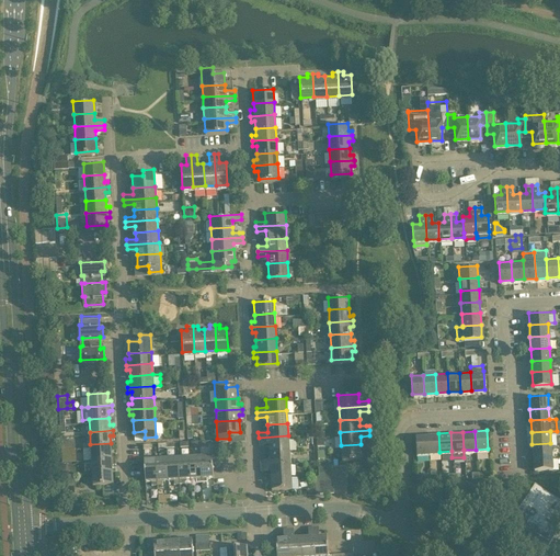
[(415,453),(429,452),(427,433),(414,434),(415,453)]
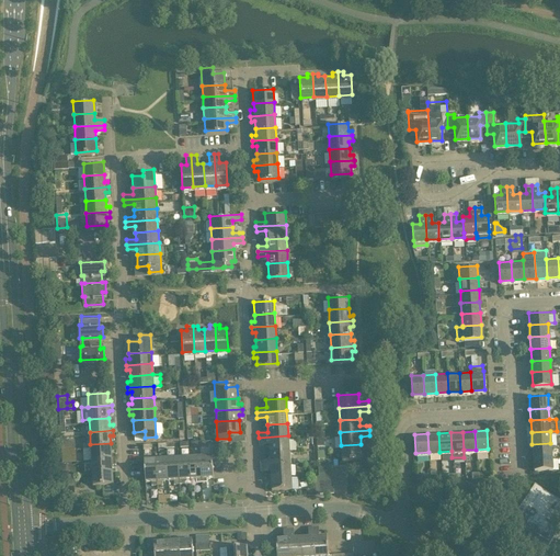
[(429,452),(440,452),(438,433),(427,433),(429,452)]
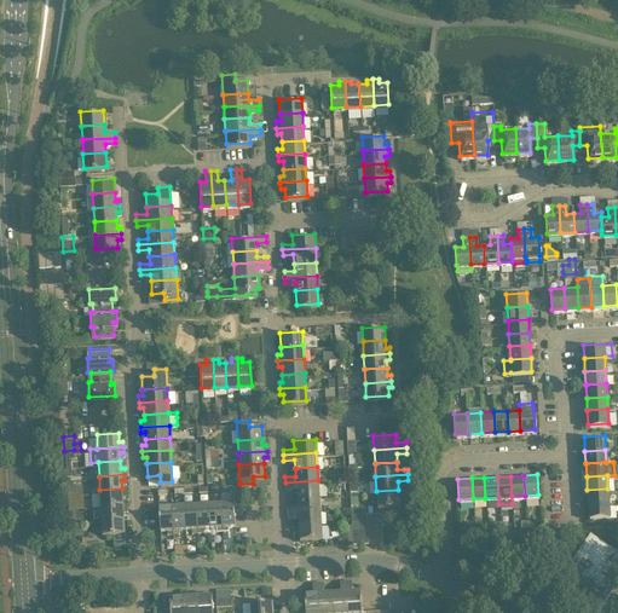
[(296,496),(318,495),(318,480),(286,483),(286,489),(296,487),(296,496)]
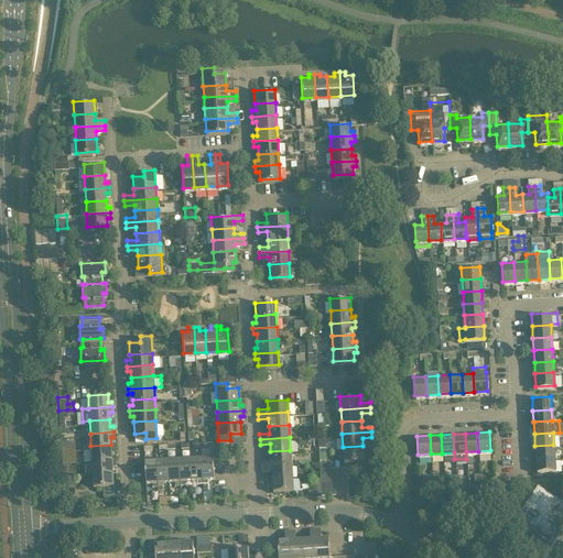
[(91,458),(115,457),(115,451),(111,451),(111,445),(90,446),(91,458)]
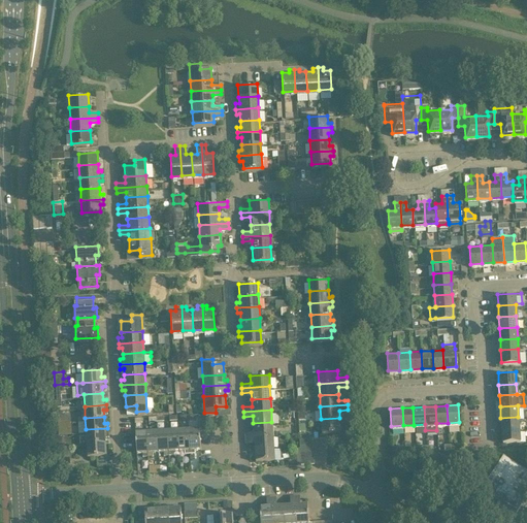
[(500,418),(501,429),(519,428),(518,417),(500,418)]
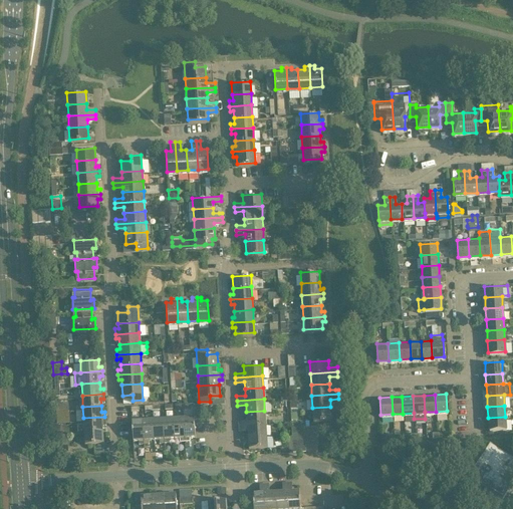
[(330,407),(312,408),(313,420),(331,419),(330,407)]
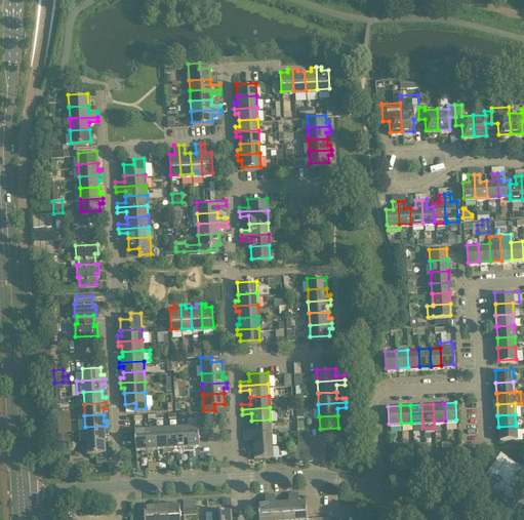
[(243,432),(271,431),(270,420),(251,421),(252,427),(243,427),(243,432)]
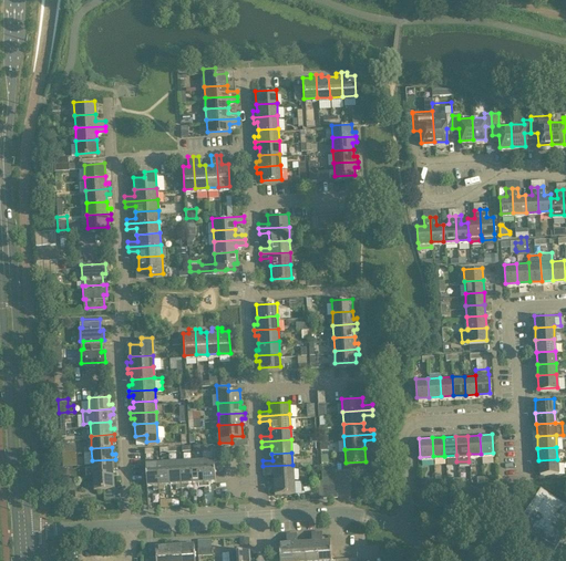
[(208,479),(215,478),(214,456),(202,457),(203,482),(207,482),(208,482),(208,479)]
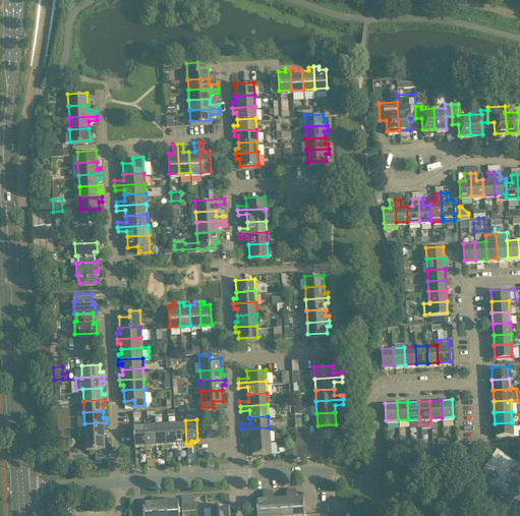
[(165,421),(166,445),(171,445),(171,442),(176,442),(175,420),(165,421)]
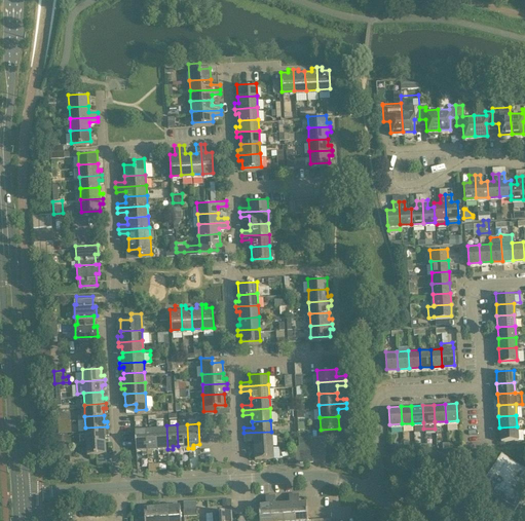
[(177,424),(178,446),(183,445),(183,448),(188,448),(187,424),(177,424)]
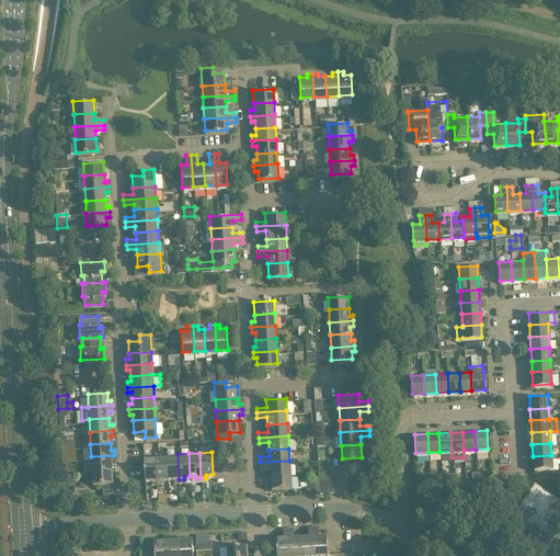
[(155,455),(157,480),(162,480),(162,477),(167,477),(166,454),(155,455)]
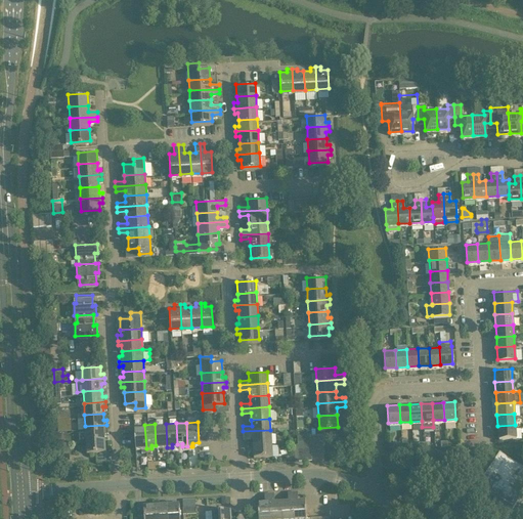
[(155,424),(156,445),(162,444),(162,447),(167,447),(166,424),(155,424)]
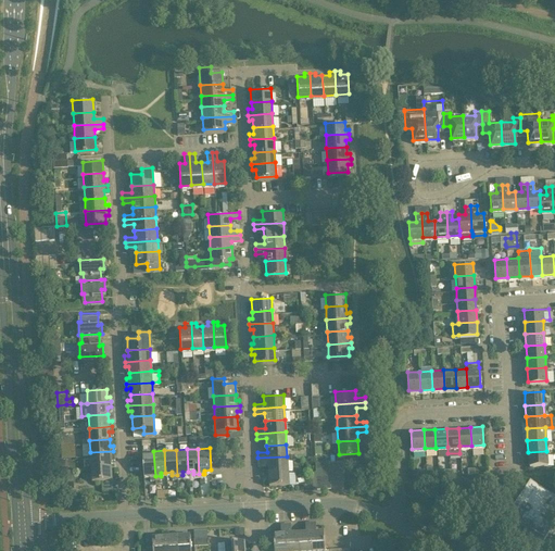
[(114,456),(113,451),(90,452),(91,465),(111,464),(111,456),(114,456)]
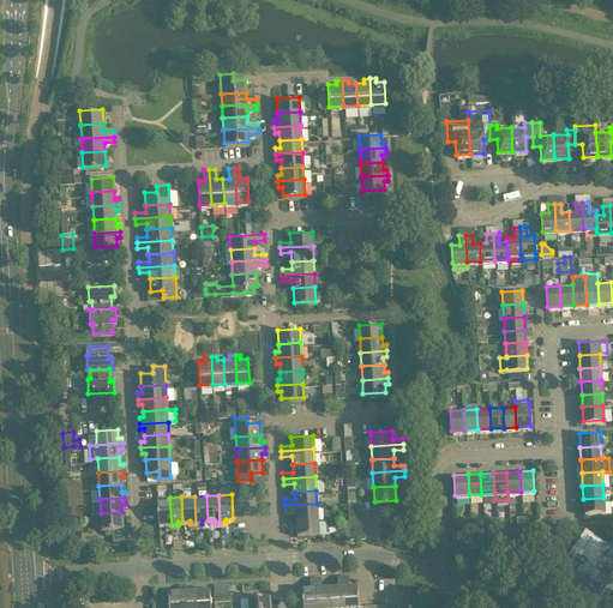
[(172,525),(169,498),(157,499),(158,523),(164,523),(166,527),(172,525)]
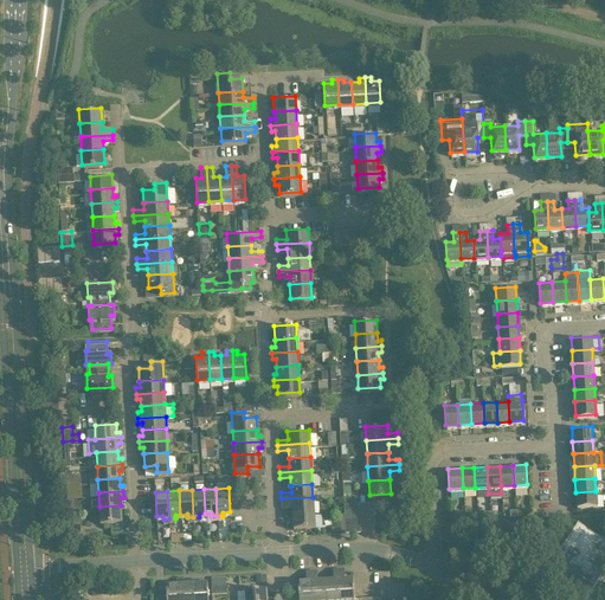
[(597,504),(596,491),(575,492),(577,505),(597,504)]
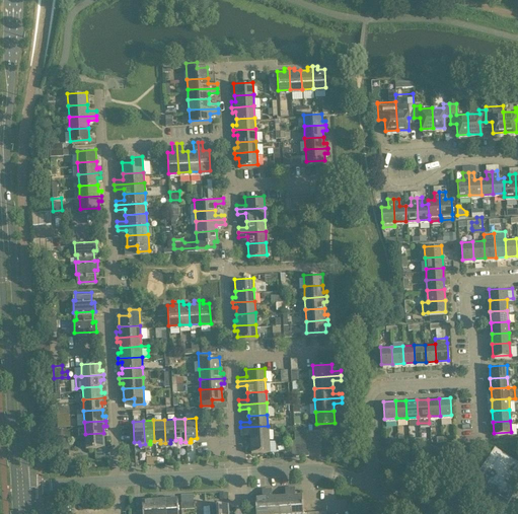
[(250,438),(269,437),(268,426),(240,427),(240,432),(249,432),(250,438)]
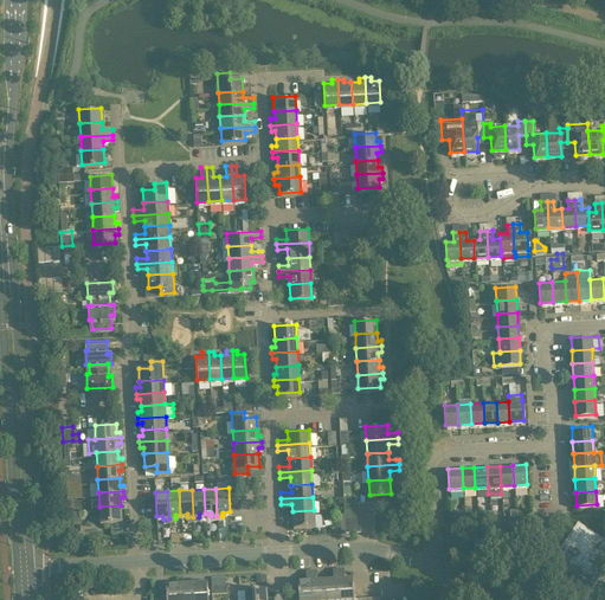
[(121,505),(100,507),(100,520),(122,518),(121,505)]
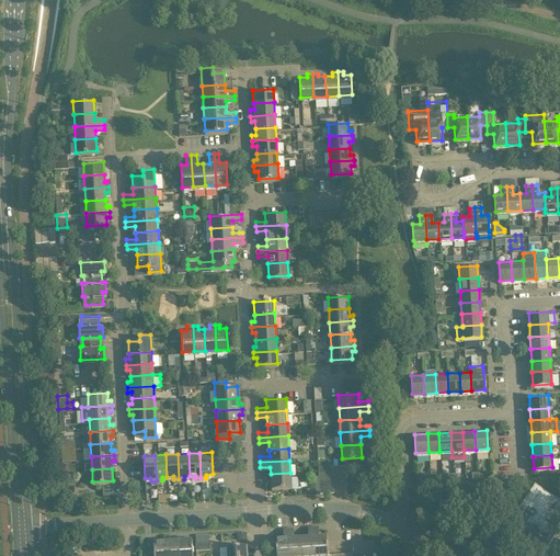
[(290,473),(271,474),(271,487),(292,486),(290,473)]
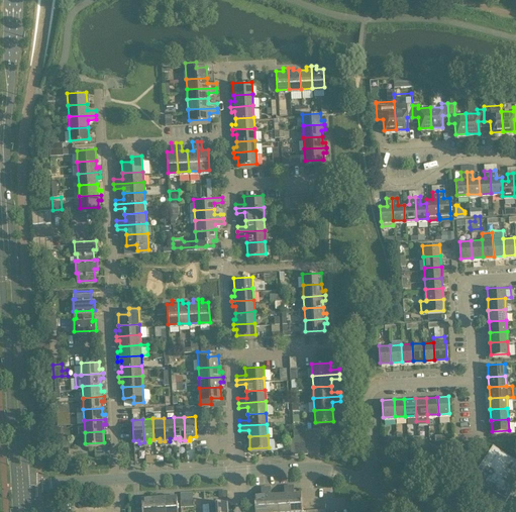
[(468,474),(504,498),(505,498),(515,481),(515,457),(490,440),(468,474)]
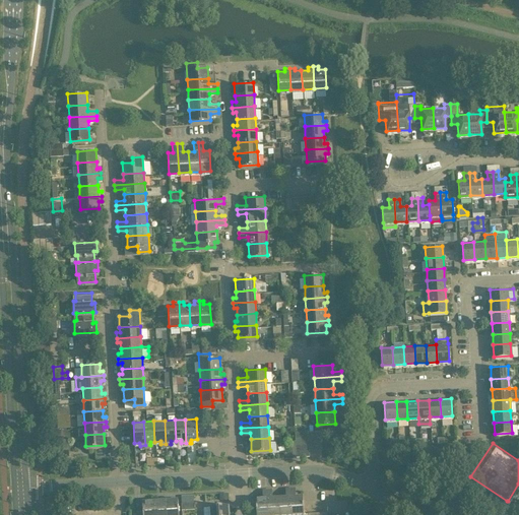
[(68,446),(55,447),(55,459),(57,459),(57,460),(67,460),(67,453),(68,453),(68,446)]
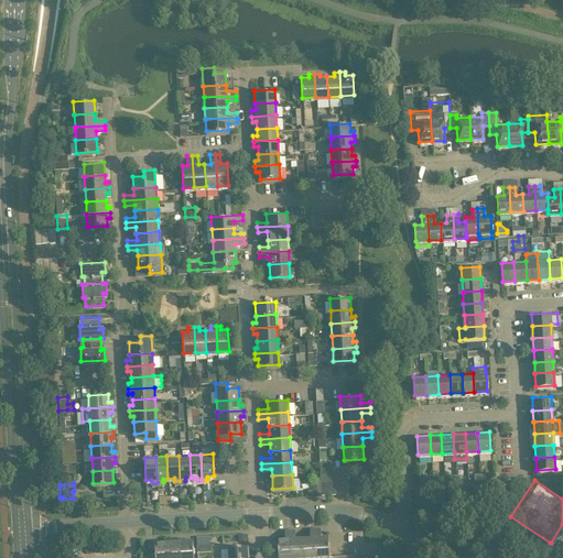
[(329,555),(328,535),(321,535),(320,525),(314,526),(316,556),(329,555)]
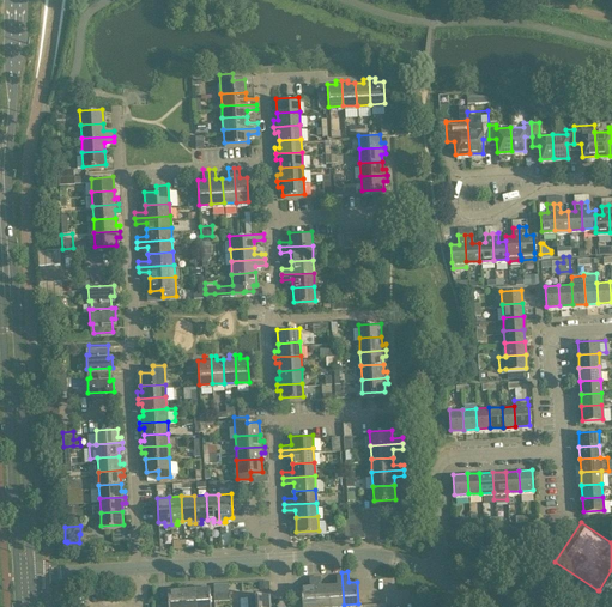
[(329,606),(344,605),(341,572),(335,572),(337,582),(328,583),(329,606)]
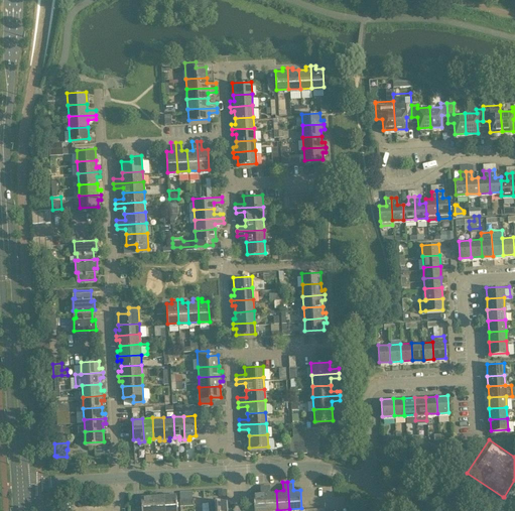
[(254,510),(266,510),(264,483),(260,483),(260,492),(253,492),(254,510)]
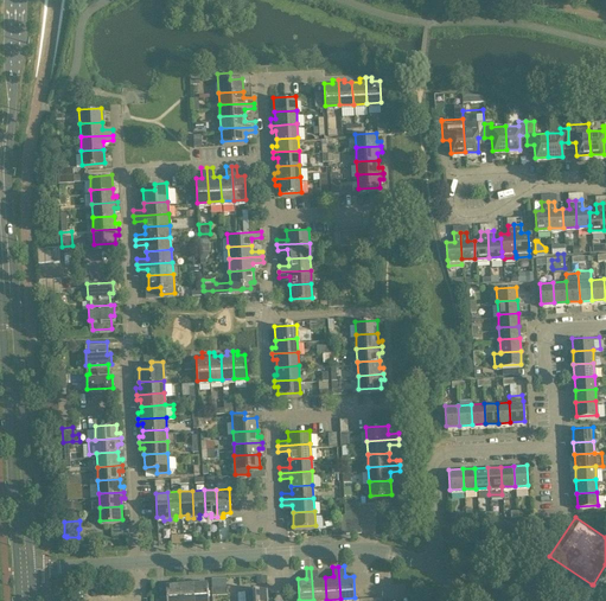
[(313,600),(326,600),(325,577),(318,577),(317,568),(311,568),(313,600)]
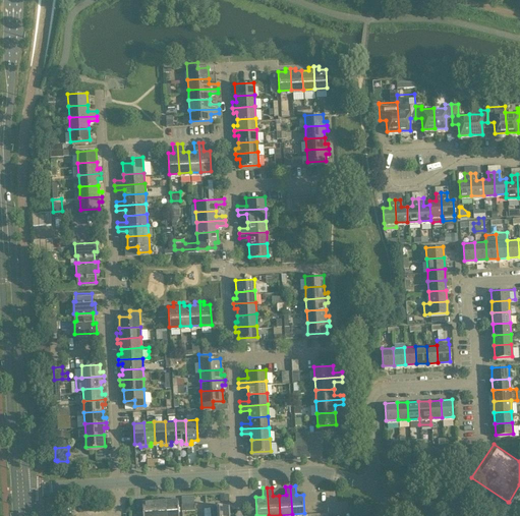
[(170,494),(166,495),(166,515),(178,515),(179,515),(178,501),(177,498),(171,498),(170,494)]
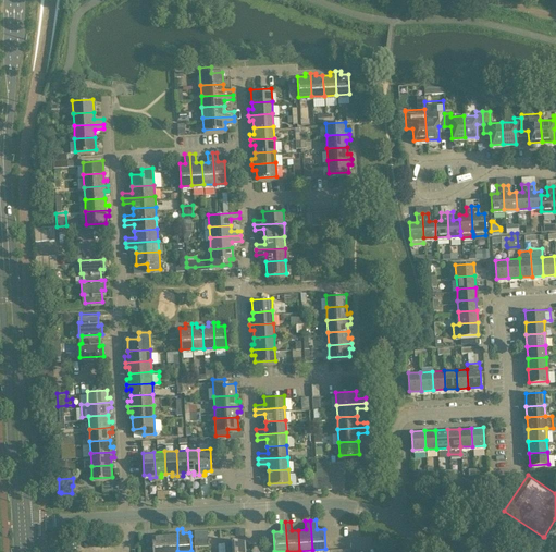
[(165,551),(177,551),(177,529),(171,529),(172,534),(164,534),(165,551)]
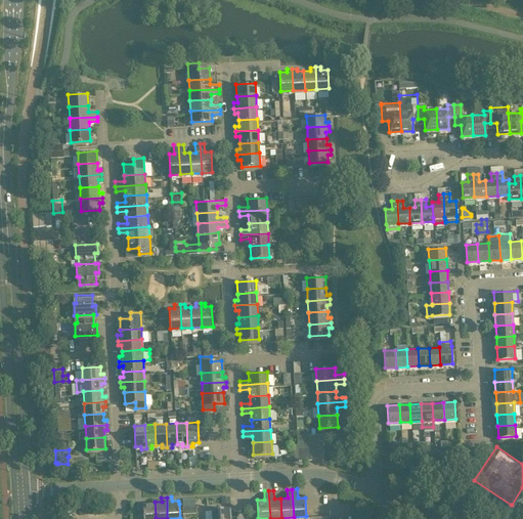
[(156,518),(155,502),(143,503),(143,518),(156,518)]
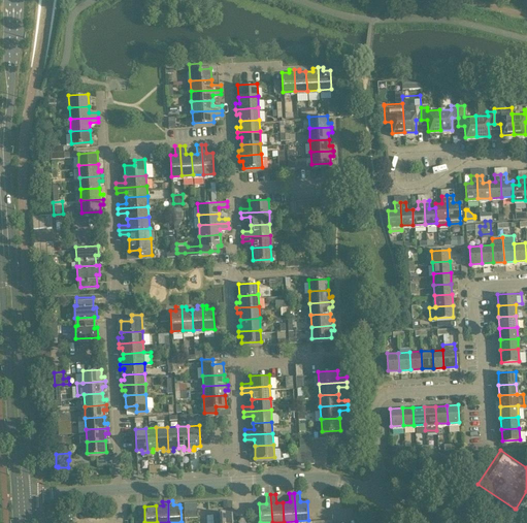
[(196,508),(183,508),(184,517),(194,517),(194,514),(197,514),(196,508)]
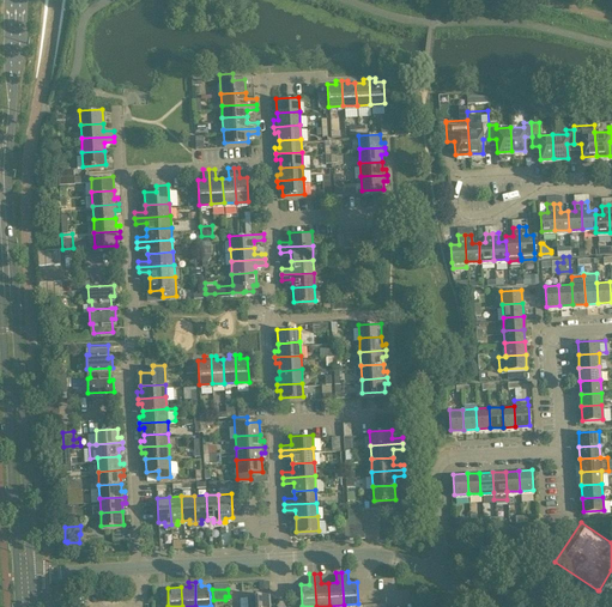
[(247,594),(240,594),(240,606),(261,606),(270,606),(270,593),(247,594)]
